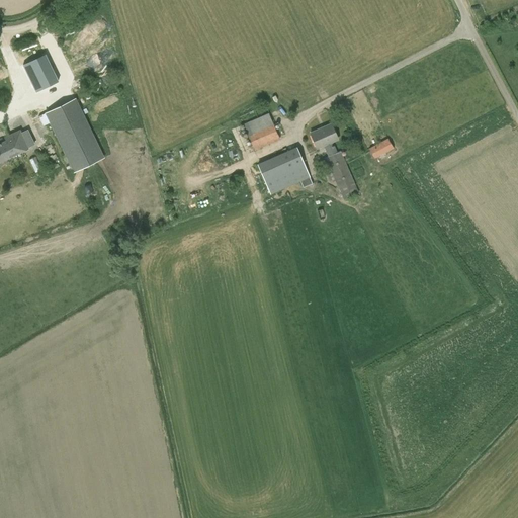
[(44,57),(22,68),(35,95),(57,84),(44,57)]
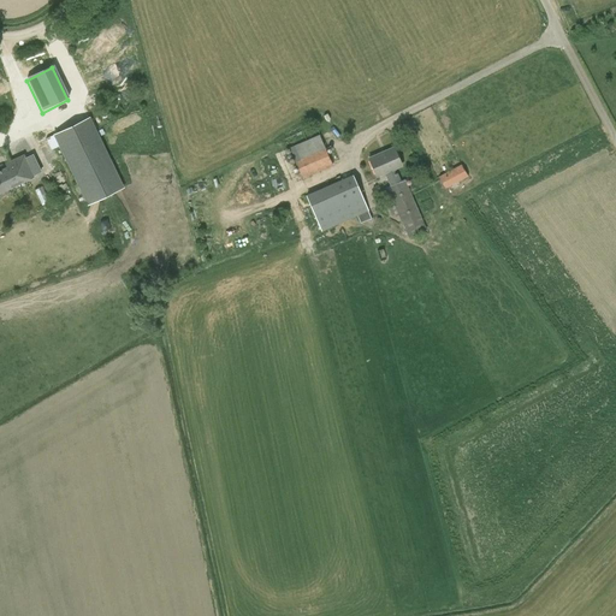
[(53,135),(87,206),(124,188),(89,117),(53,135)]
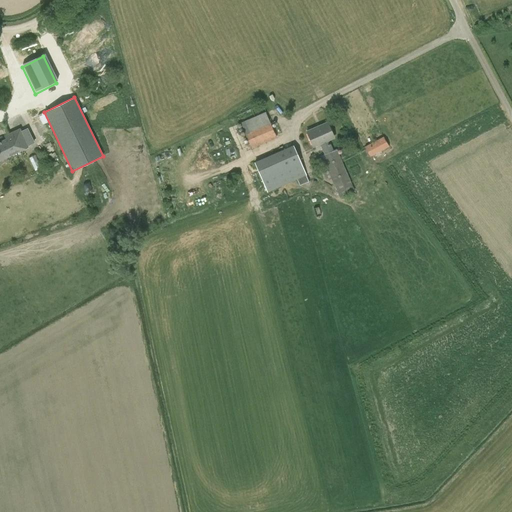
[(265,111),(240,123),(250,147),(276,136),(265,111)]
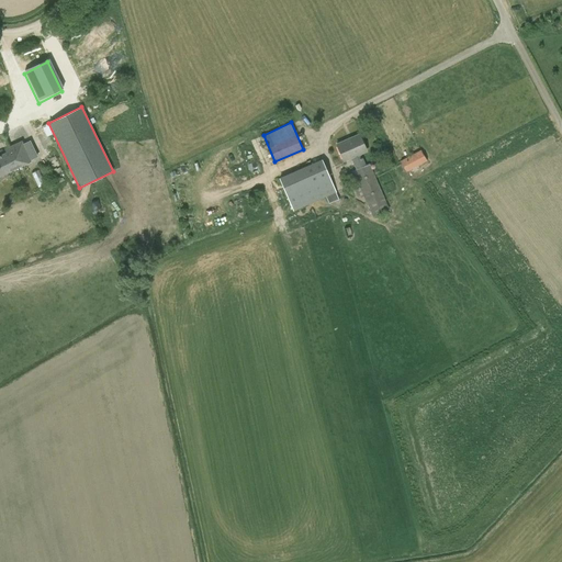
[(366,165),(361,154),(367,152),(359,134),(336,144),(344,161),(351,158),(356,169),(347,173),(358,199),(363,197),(372,217),(390,211),(369,164),(366,165)]
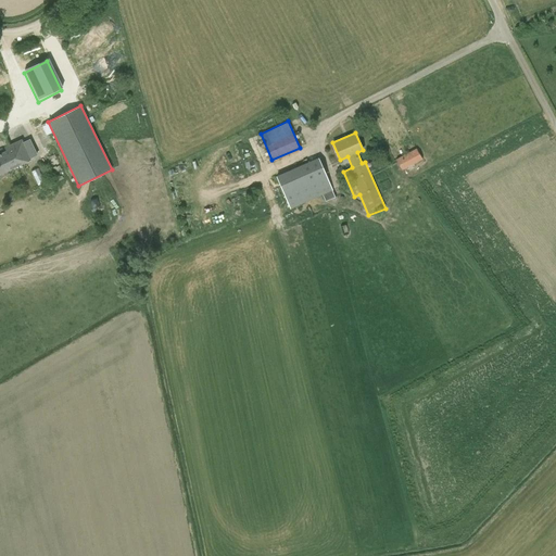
[(0,153),(0,173),(32,160),(30,159),(38,155),(30,139),(24,142),(22,139),(4,147),(7,151),(0,153)]
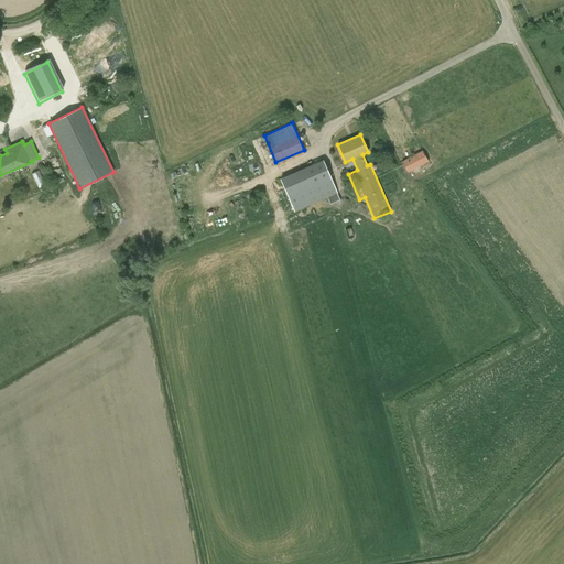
[(429,161),(423,150),(401,161),(408,173),(429,161)]
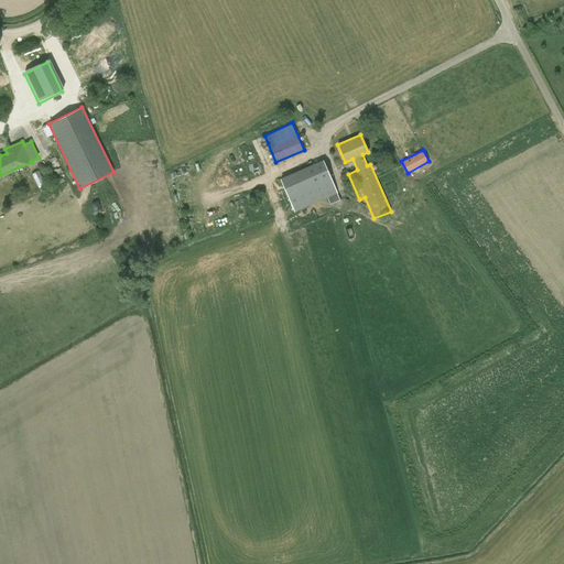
[(340,199),(323,159),(280,179),(294,212),(327,197),(329,204),(340,199)]
